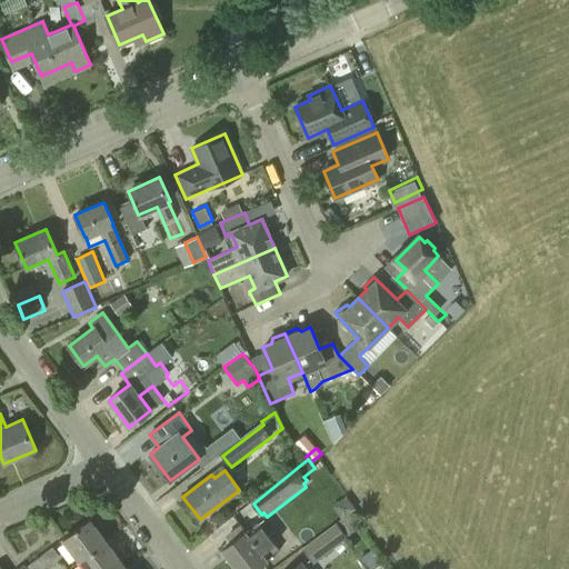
[(80,561),(106,541),(89,519),(63,538),(80,561)]
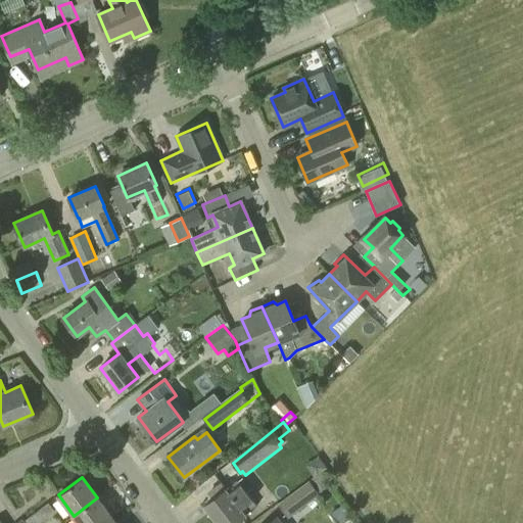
[(218,522),(233,522),(257,506),(238,480),(205,506),(218,522)]
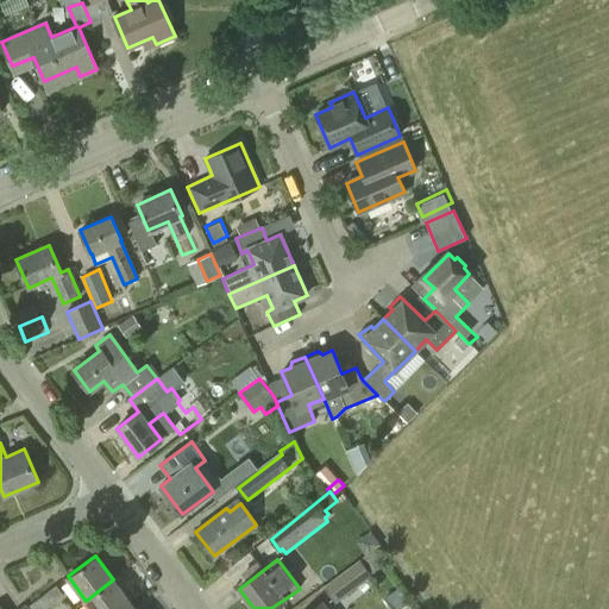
[(334,603),(371,576),(366,567),(360,560),(324,588),(334,603)]
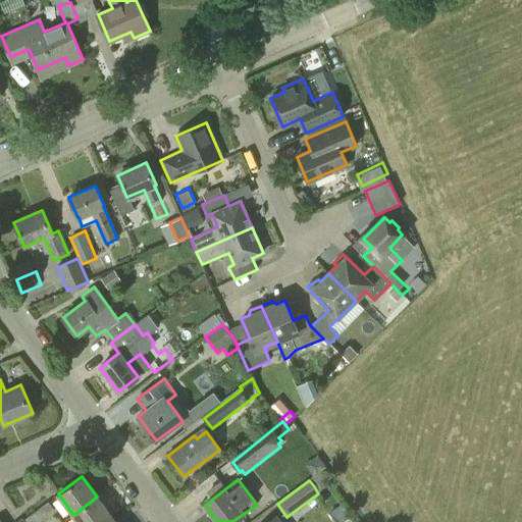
[(79,521),(104,521),(112,517),(97,497),(73,515),(79,521)]
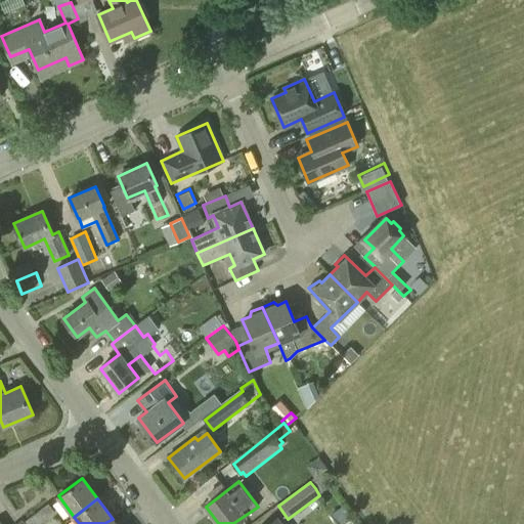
[(28,523),(39,523),(55,512),(48,504),(26,521),(28,523)]
